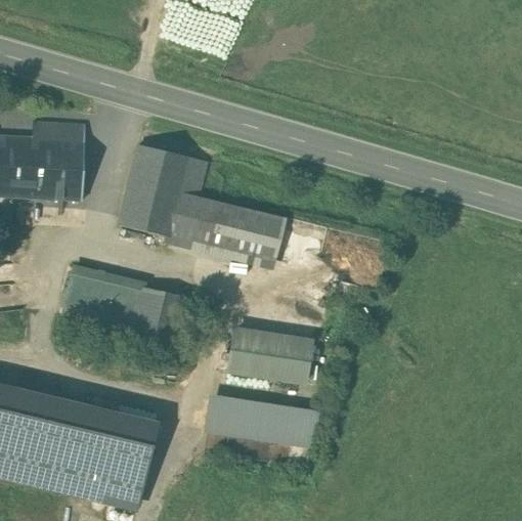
[(29,136),(0,133),(0,192),(78,198),(82,120),(30,117),(29,136)]
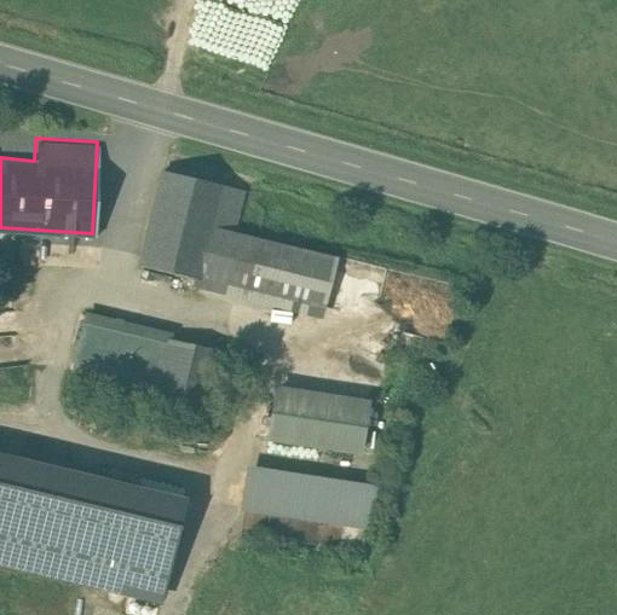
[(221,184),(160,168),(138,262),(199,277),(212,224),(221,184)]
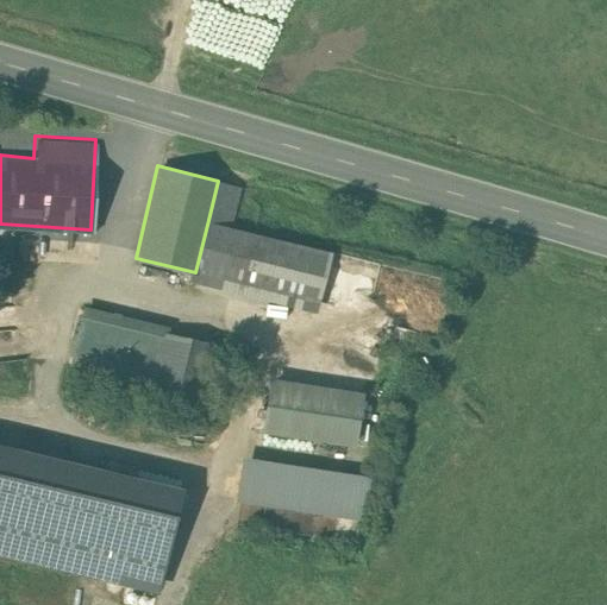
[(333,252),(208,220),(195,272),(193,281),(318,312),(333,252)]
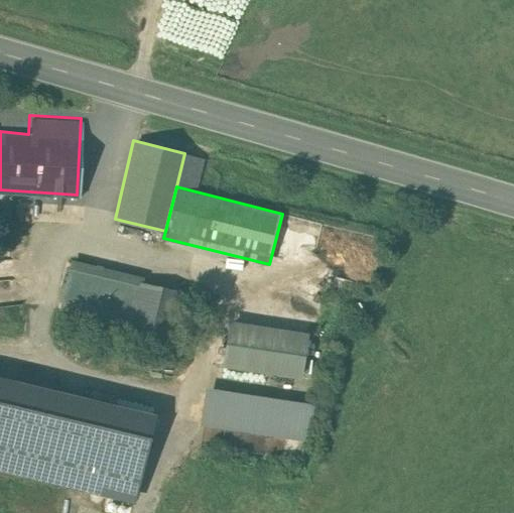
[(7,258),(0,259),(0,303),(10,303),(7,258)]
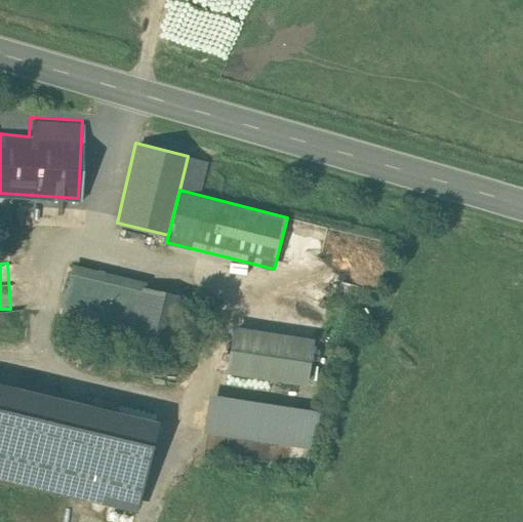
[(167,289),(75,267),(63,318),(154,340),(167,289)]
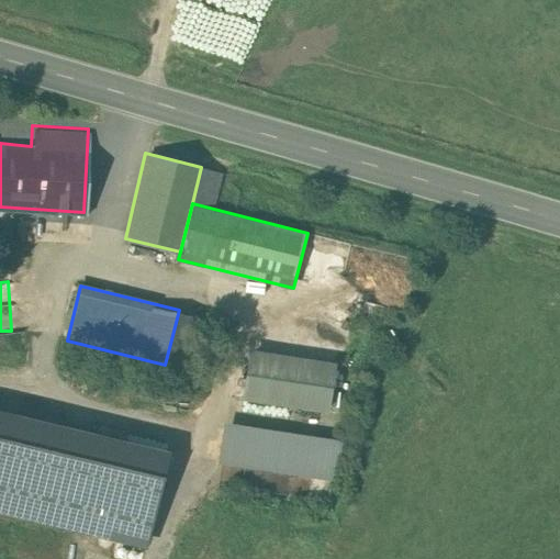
[(337,362),(252,350),(245,397),(331,409),(337,362)]
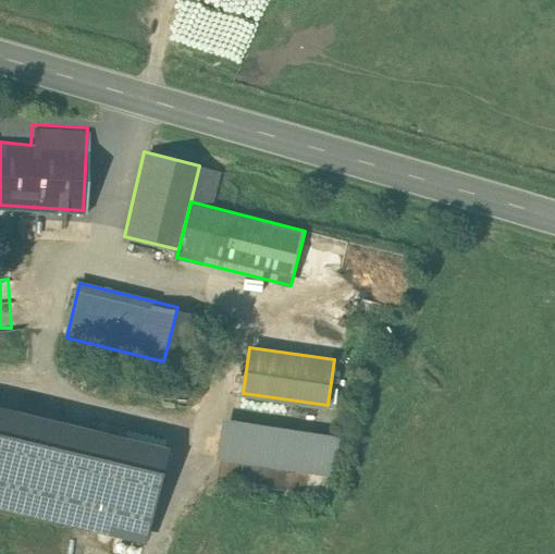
[(337,438),(224,420),(220,454),(332,471),(337,438)]
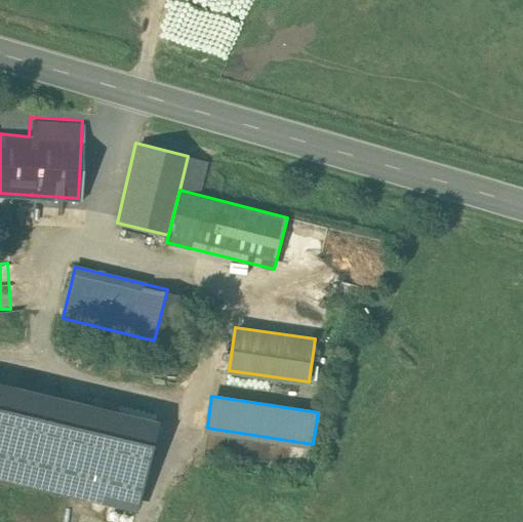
[(151,435),(0,397),(0,474),(132,507),(151,435)]
